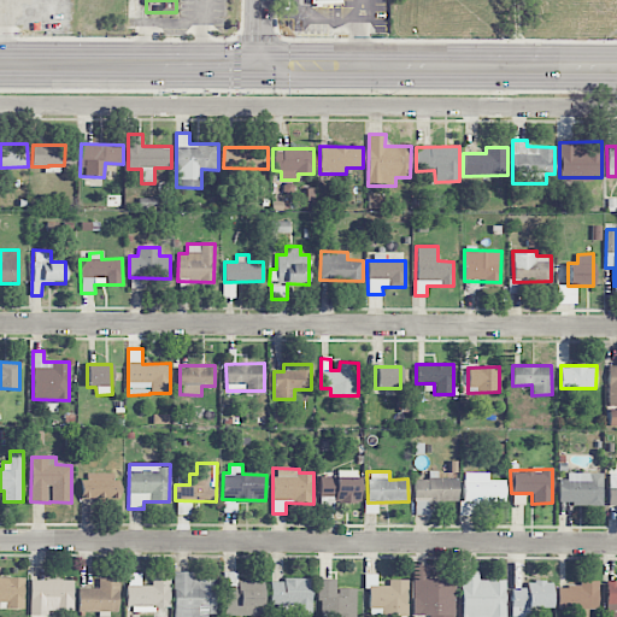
[(560,504),(601,505),(603,474),(562,472),(560,504)]
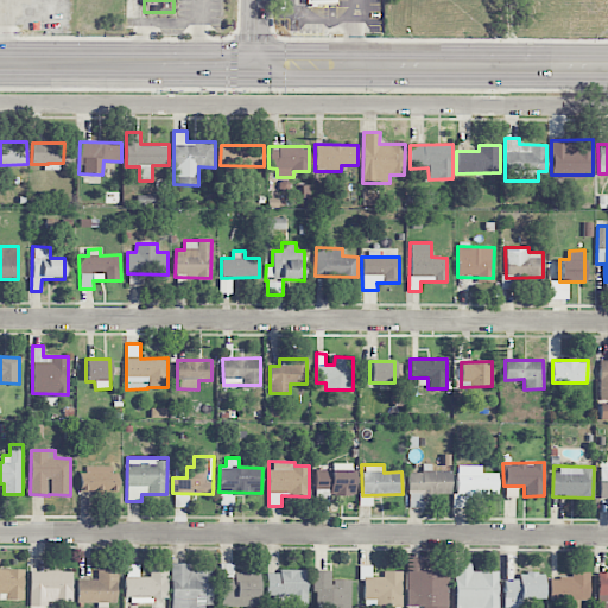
[(116,468),(80,467),(80,493),(115,493),(116,468)]
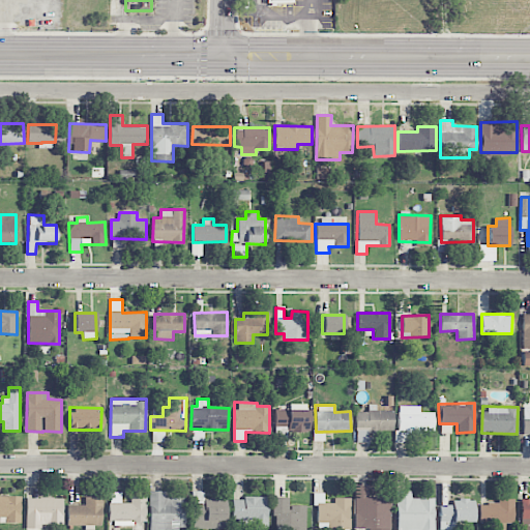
[(355,431),(392,432),(393,409),(369,408),(369,412),(355,411),(355,431)]
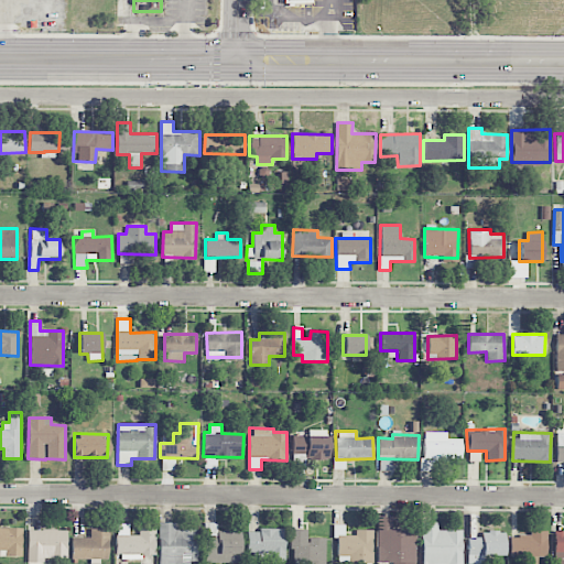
[(292,436),(292,457),(328,456),(328,435),(292,436)]
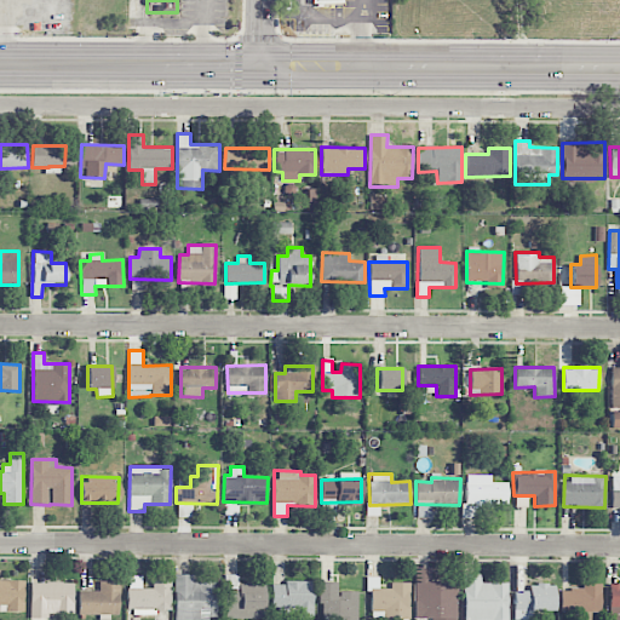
[(430,567),(415,567),(415,618),(431,618),(430,619),(455,619),(457,581),(431,581),(430,567)]
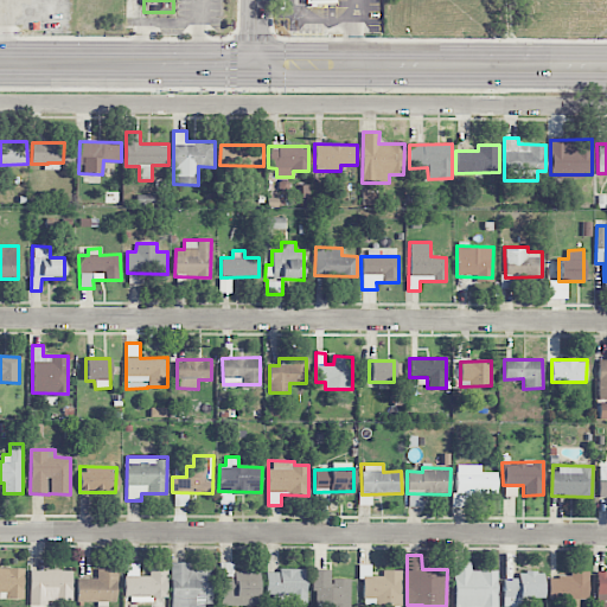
[(171,606),(211,606),(211,569),(187,569),(187,562),(171,562),(171,606)]
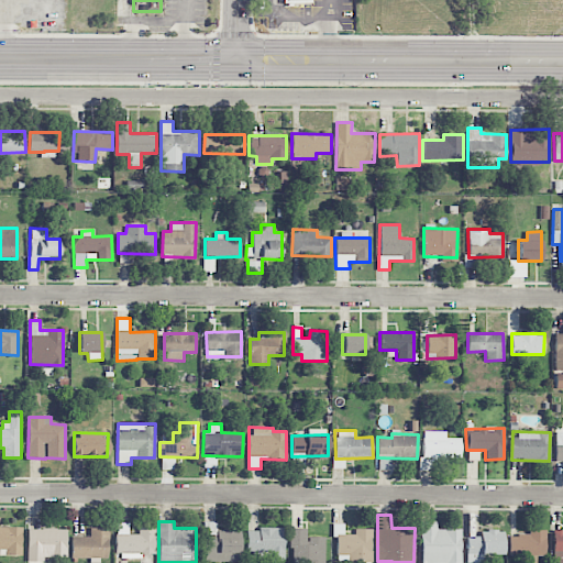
[(240,562),(240,529),(217,528),(217,521),(202,521),(202,561),(240,562)]
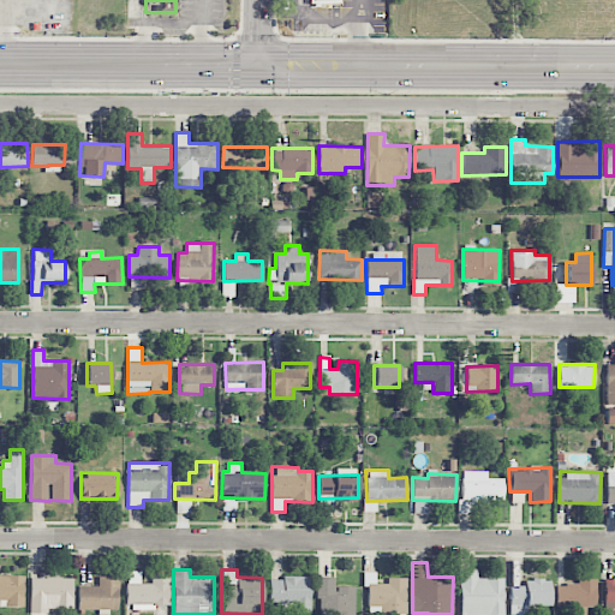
[(477,578),(477,569),(460,569),(459,614),(502,614),(503,578),(477,578)]
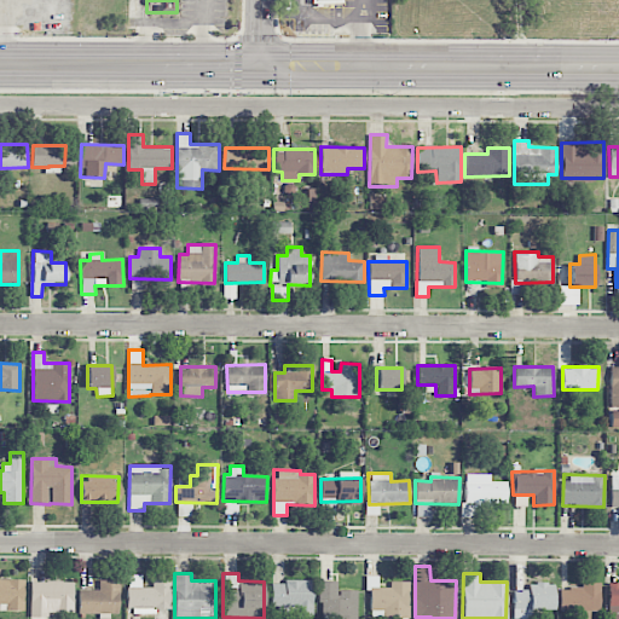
[(128,612),(169,611),(169,579),(151,579),(151,588),(142,588),(142,574),(128,574),(128,612)]
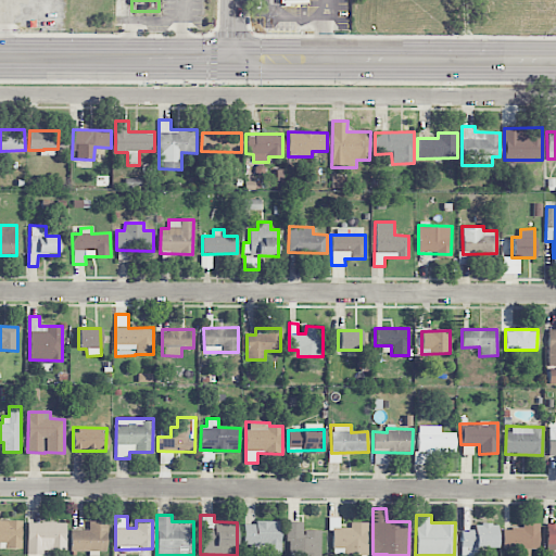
[(366,522),(350,522),(350,528),(340,528),(340,517),(332,518),(333,555),(366,554),(366,522)]
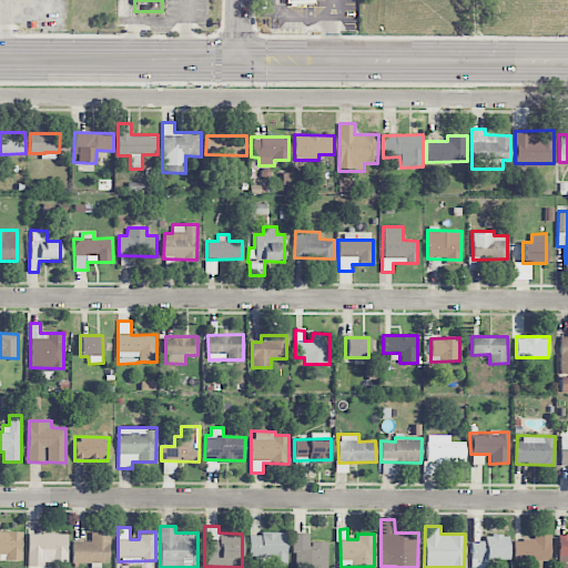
[(0,559),(21,560),(22,533),(0,531),(0,559)]
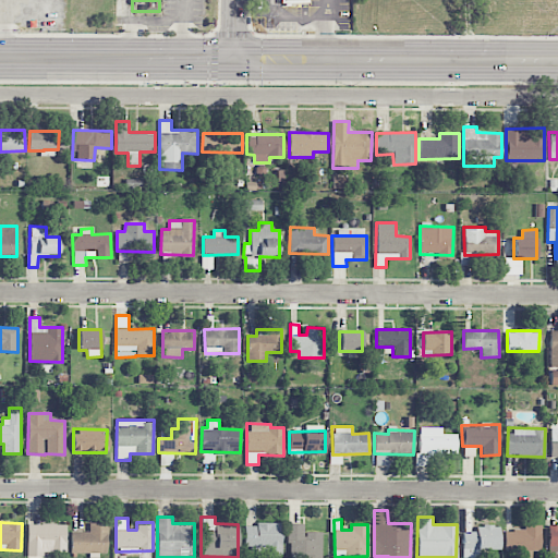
[(108,523),(89,522),(88,532),(71,531),(71,553),(107,554),(108,523)]
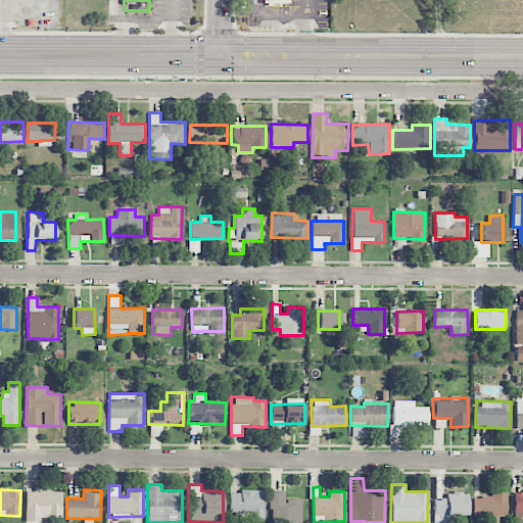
[(264,519),(264,491),(229,490),(229,518),(264,519)]
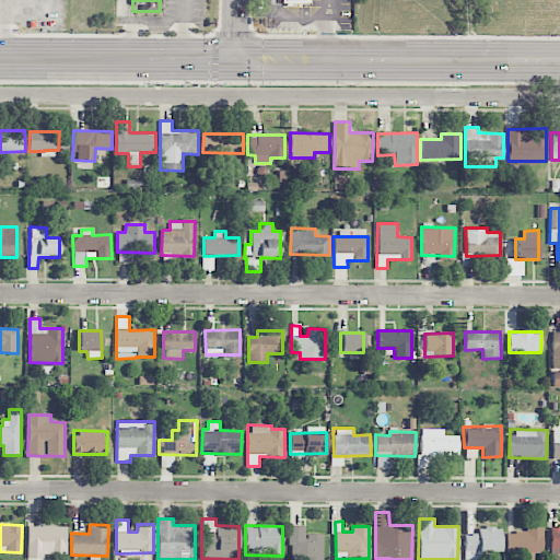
[(323,559),(323,535),(304,535),(304,525),(289,525),(289,559),(323,559)]
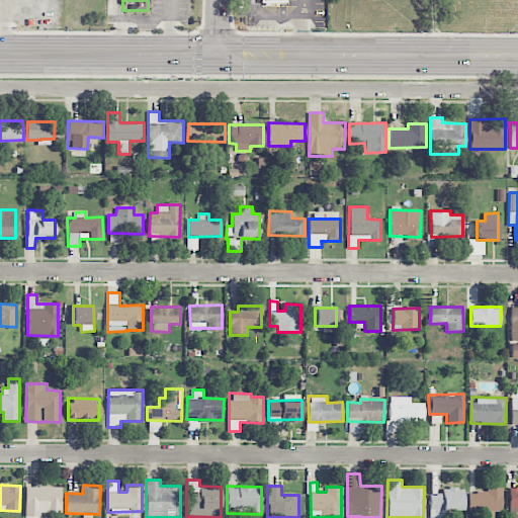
[(25,487),(25,514),(62,514),(61,487),(25,487)]
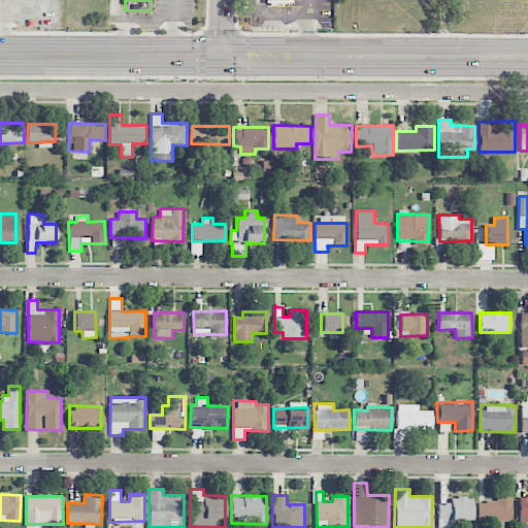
[(512,521),(512,497),(495,497),(495,502),(477,501),(476,521),(490,521),(490,527),(502,527),(503,521),(512,521)]
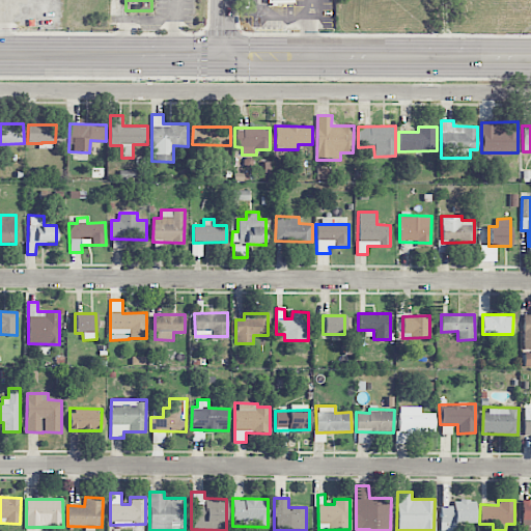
[(530,530),(530,500),(522,501),(522,530),(530,530)]
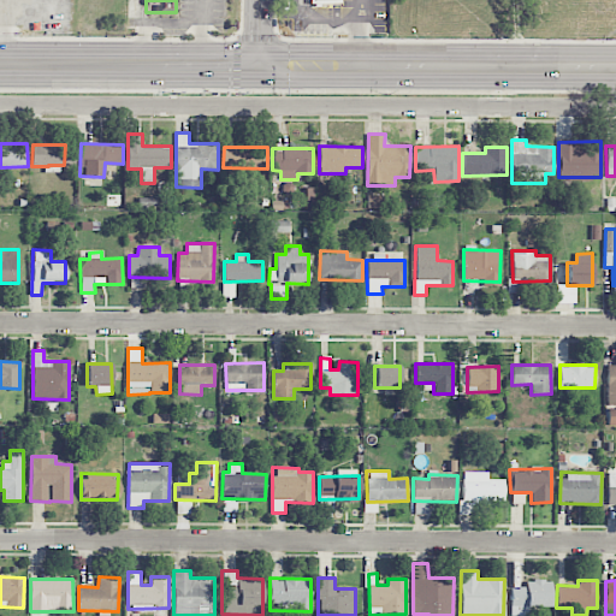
[(551,582),(510,584),(510,615),(528,615),(528,606),(551,606),(551,582)]
